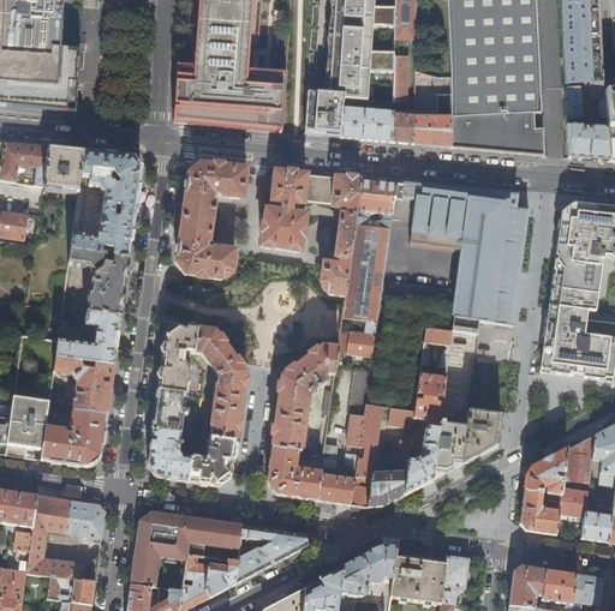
[(0,0),(0,102),(11,103),(11,102),(59,106),(59,101),(66,102),(67,84),(67,81),(77,82),(79,48),(59,47),(63,0),(0,0)]
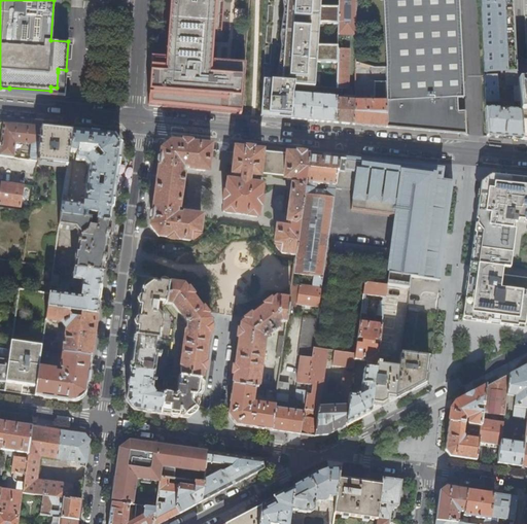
[(148,103),(163,101),(163,104),(167,104),(198,107),(236,111),(236,108),(239,109),(239,111),(241,111),(243,85),(244,73),(245,60),(212,58),(213,35),(221,35),(223,0),(170,0),(166,57),(165,57),(165,55),(151,54),(151,66),(153,66),(153,69),(150,68),(149,88),(152,89),(152,91),(149,91),(148,103)]
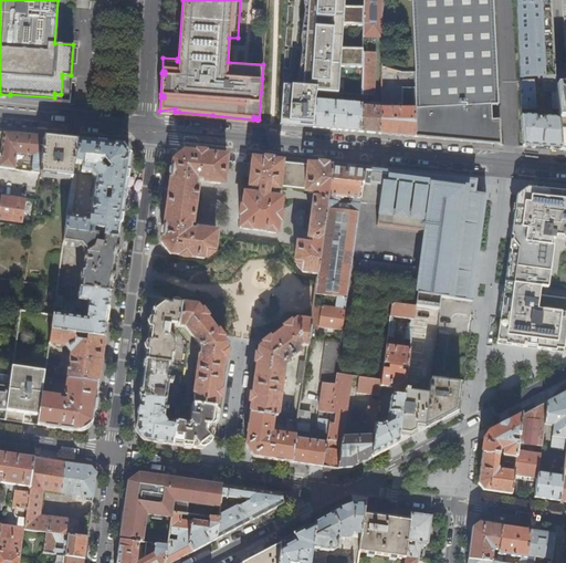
[(308,0),(308,9),(304,9),(304,17),(307,18),(305,48),(302,48),(301,61),(304,62),(302,85),(283,83),(280,122),(313,125),(315,96),(316,87),(342,90),(343,63),(363,63),(363,49),(363,45),(344,43),(346,20),(364,21),(365,2),(347,1),(347,0),(308,0)]
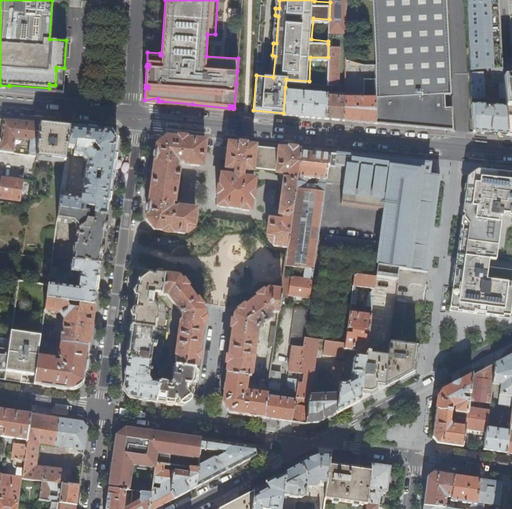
[(345,32),(346,0),(330,0),(330,2),(329,19),(329,32),(345,32)]
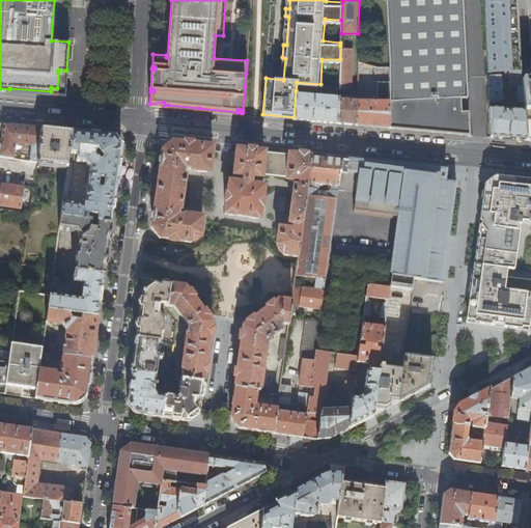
[(457,132),(463,132),(462,108),(462,95),(468,95),(463,0),(386,0),(389,58),(389,80),(390,126),(400,127),(421,129),(446,131),(457,132)]
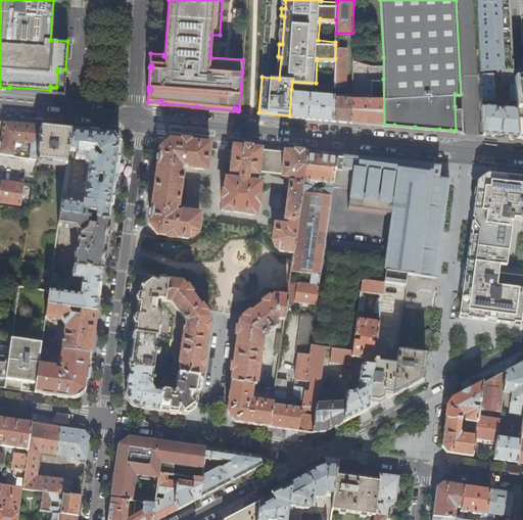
[(476,0),(480,69),(501,68),(514,67),(512,41),(511,41),(508,0),(476,0)]
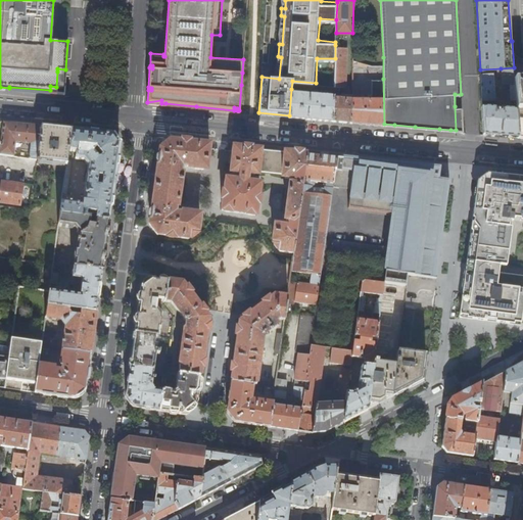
[(347,45),(335,45),(335,58),(334,77),(334,85),(346,85),(347,45)]
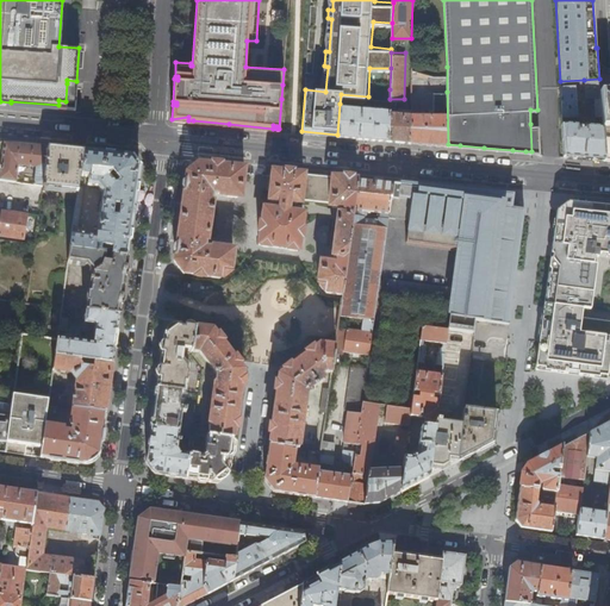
[(599,79),(584,80),(585,97),(601,95),(599,87),(599,79)]
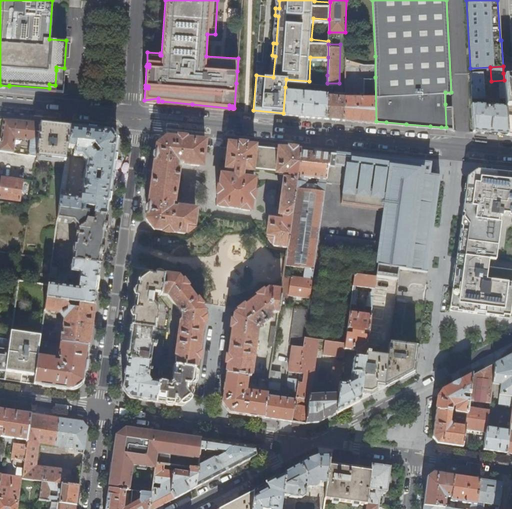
[(23,88),(62,92),(64,68),(56,67),(56,70),(55,85),(49,84),(49,88),(9,85),(9,86),(23,88)]
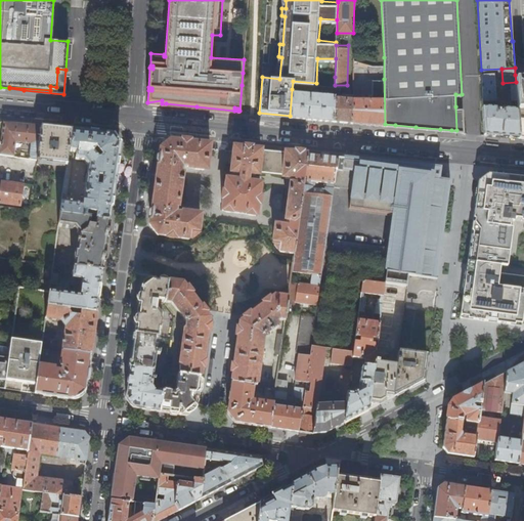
[(494,72),(481,72),(482,98),(495,98),(494,72)]
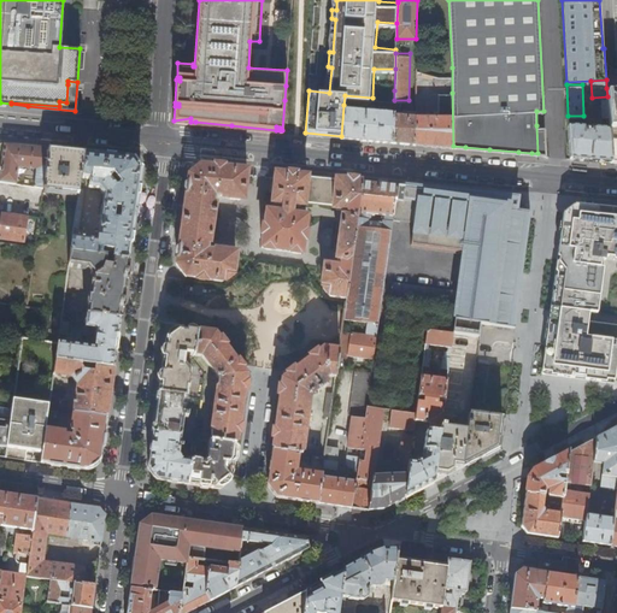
[(616,87),(606,88),(607,96),(609,116),(609,128),(610,131),(616,131),(616,87)]
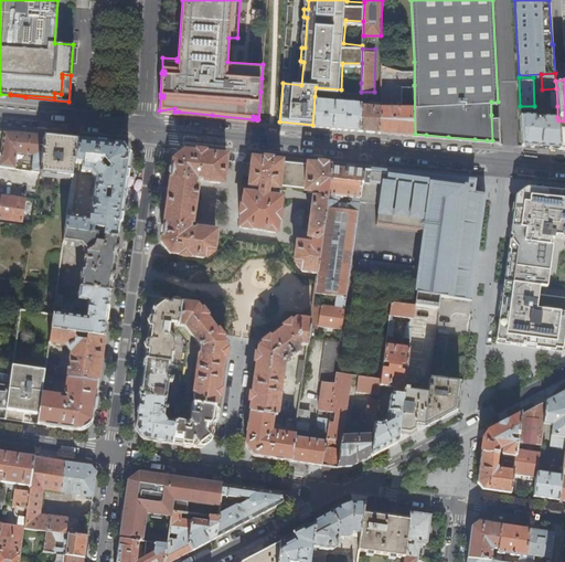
[(398,105),(381,104),(380,130),(400,133),(415,134),(414,85),(402,85),(402,102),(398,102),(398,105)]
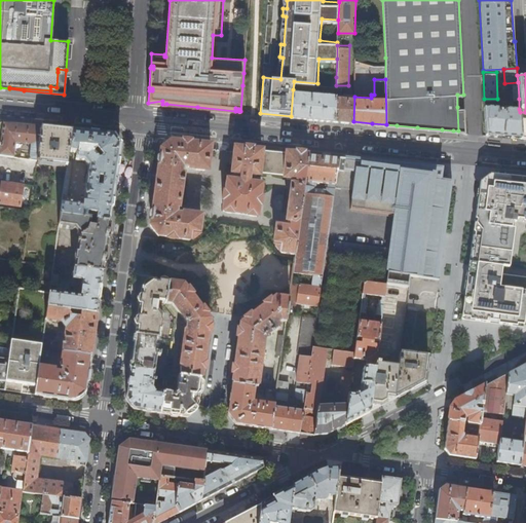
[(336,94),(293,89),(291,116),(316,118),(335,120),(336,96),(336,94)]
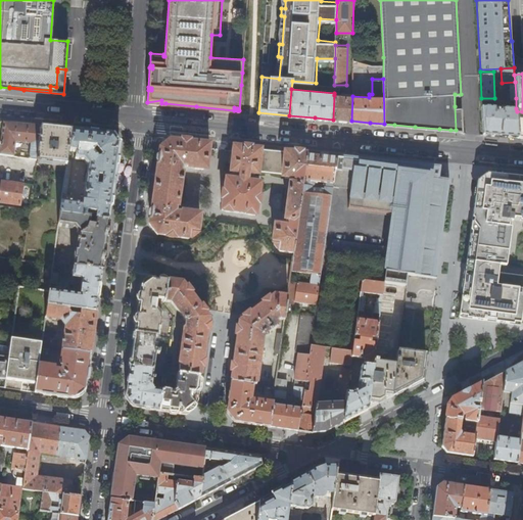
[(345,96),(334,95),(333,120),(343,120),(351,121),(352,96),(351,96),(347,96),(347,93),(345,93),(345,96)]
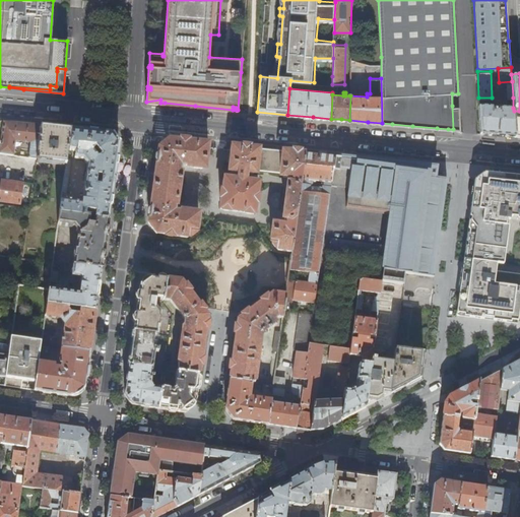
[(515,131),(514,111),(513,108),(492,106),(479,105),(480,132),(498,133),(515,135),(515,131)]
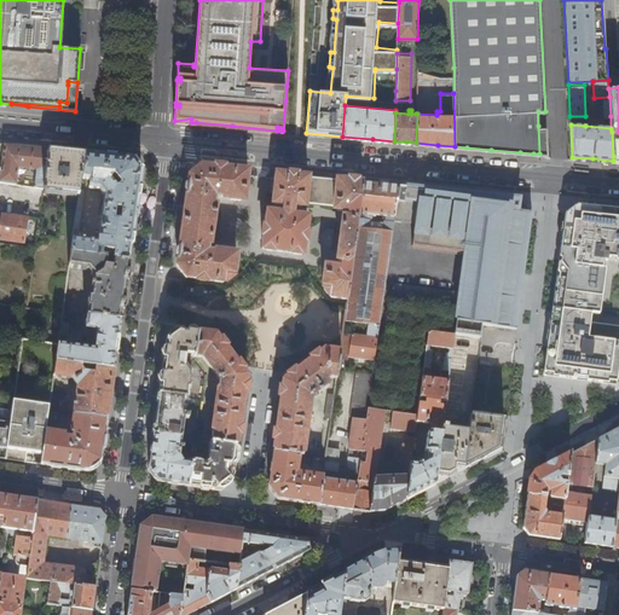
[(0,179),(44,186),(48,146),(29,145),(18,144),(0,141),(0,152),(4,154),(1,172),(0,178),(0,179)]
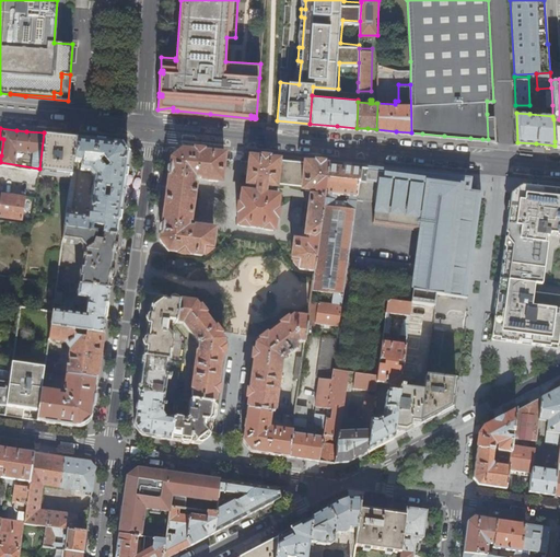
[(73,159),(77,136),(71,136),(59,135),(44,132),(39,169),(38,172),(42,172),(43,170),(71,173),(72,167),(73,159)]
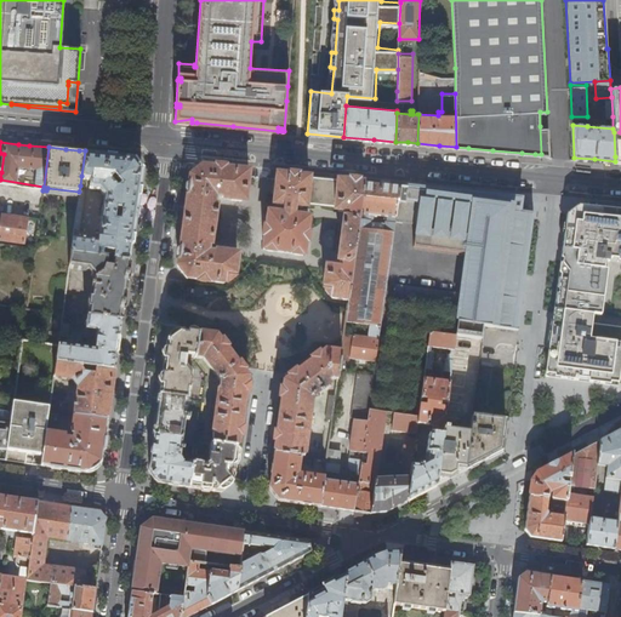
[(132,155),(85,150),(81,176),(91,177),(90,184),(100,187),(104,193),(101,220),(98,238),(74,235),(72,250),(96,253),(102,255),(103,247),(114,250),(114,256),(115,256),(130,258),(132,236),(142,167),(132,155)]
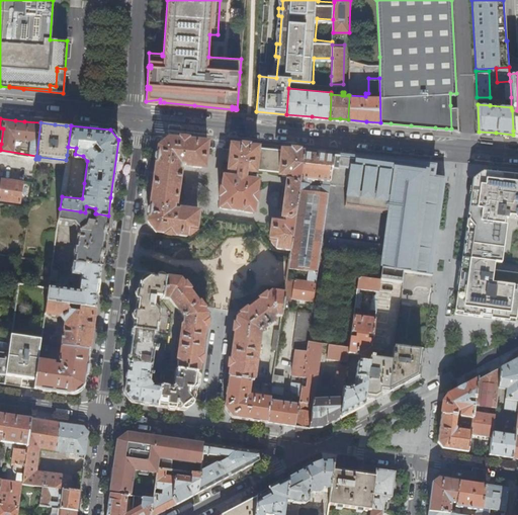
[(148,220),(156,229),(187,234),(196,227),(197,212),(194,208),(186,207),(186,209),(179,208),(178,208),(178,209),(174,209),(172,207),(173,204),(173,202),(174,202),(175,202),(175,196),(177,196),(180,174),(179,173),(179,168),(178,167),(178,166),(178,164),(178,161),(181,159),(185,160),(184,161),(185,162),(192,163),(192,164),(200,165),(205,162),(207,144),(204,140),(169,136),(159,145),(148,220)]
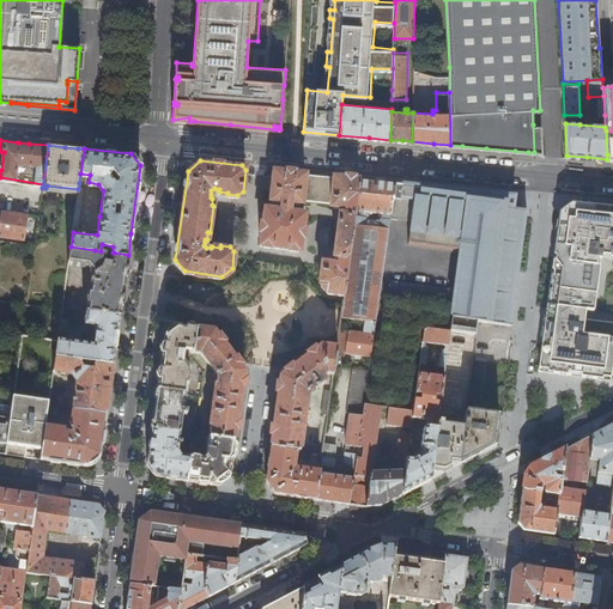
[(359,177),(277,169),(273,172),(272,178),(271,178),(269,181),(268,186),(269,188),(271,188),(271,195),(274,199),(281,200),(281,205),(280,208),(269,207),(265,211),(260,242),(261,243),(298,248),(301,247),(304,215),(301,212),(290,209),(290,205),(291,201),(297,201),(303,198),(331,200),(335,206),(346,207),(345,209),(345,213),(343,212),(340,213),(340,219),(338,219),(334,248),(337,248),(335,254),(337,255),(339,256),(339,259),(338,261),(327,260),(322,265),(321,280),(329,291),(345,293),(354,223),(356,208),(359,177)]
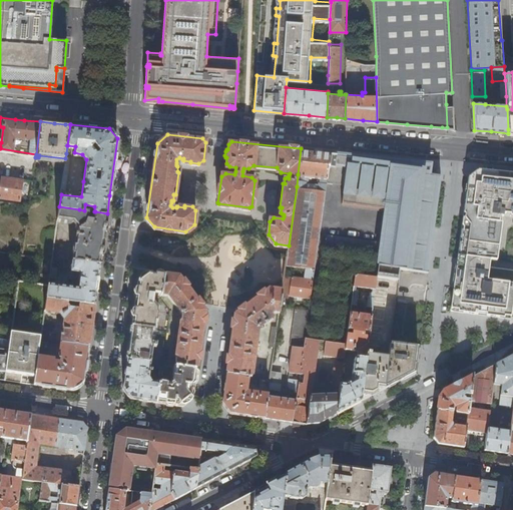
[(309,149),(301,148),(298,174),(327,176),(331,151),(317,150),(309,149)]
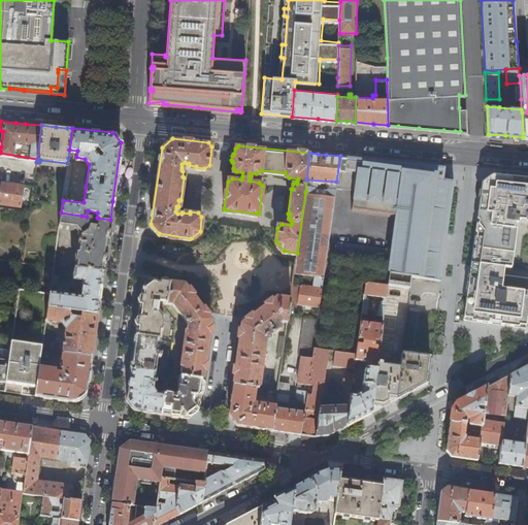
[(353,157),(340,156),(336,182),(336,187),(354,189),(352,207),(354,207),(361,158),(353,157)]
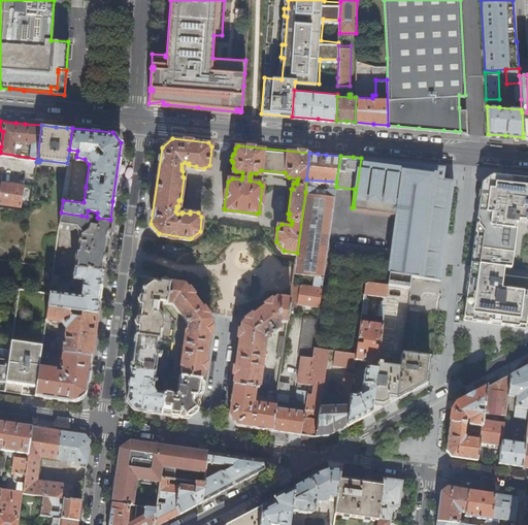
[(68,158),(67,163),(66,175),(64,192),(68,192),(71,176),(68,176),(69,168),(72,169),(73,159),(68,158)]
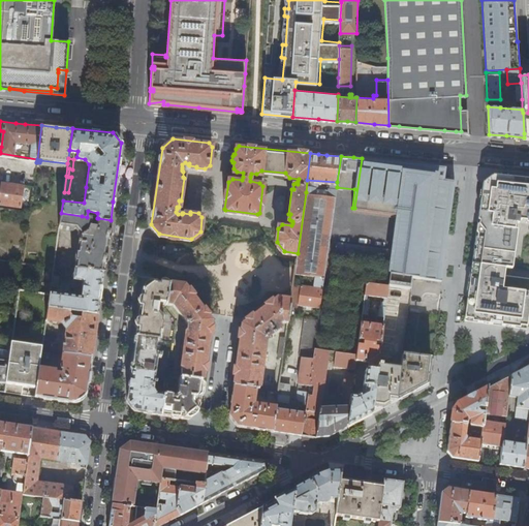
[(416,164),(404,162),(362,158),(354,208),(398,214),(394,247),(392,258),(389,283),(411,286),(412,276),(441,279),(444,252),(443,248),(445,234),(447,229),(454,185),(455,177),(446,167),(441,166),(427,165),(416,164)]
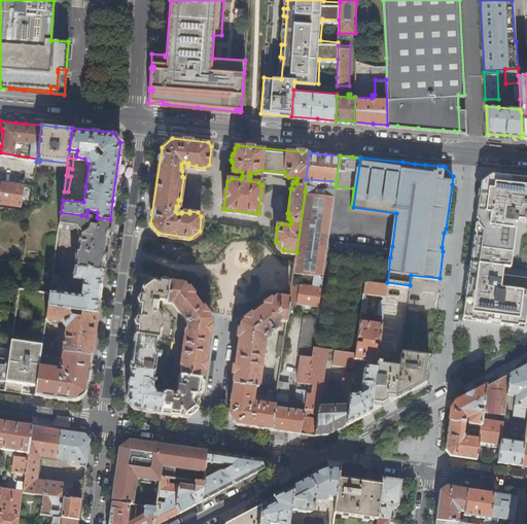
[(476,179),(470,216),(471,219),(466,260),(458,316),(523,323),(526,323),(526,314),(526,273),(510,271),(510,268),(514,235),(516,218),(526,219),(526,175),(486,171),(476,179)]
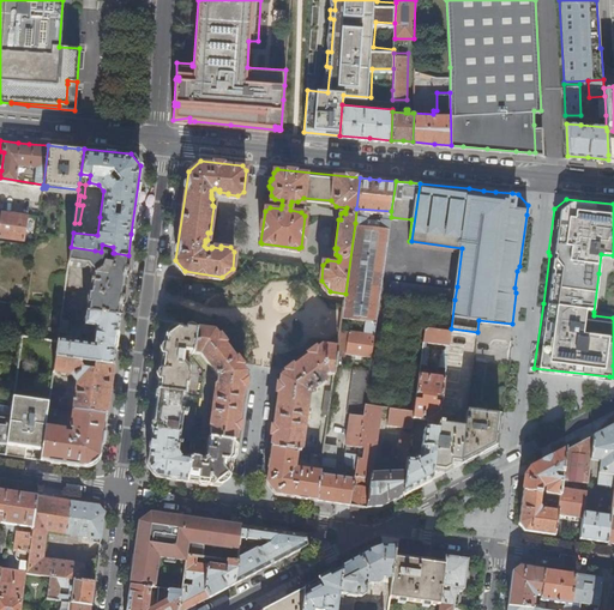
[(28,213),(2,210),(0,223),(0,234),(23,237),(28,213)]
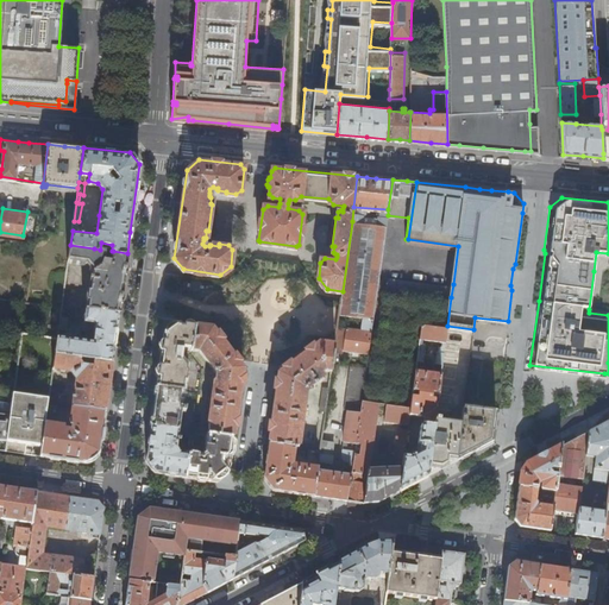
[(387,225),(388,215),(378,214),(377,224),(387,225)]
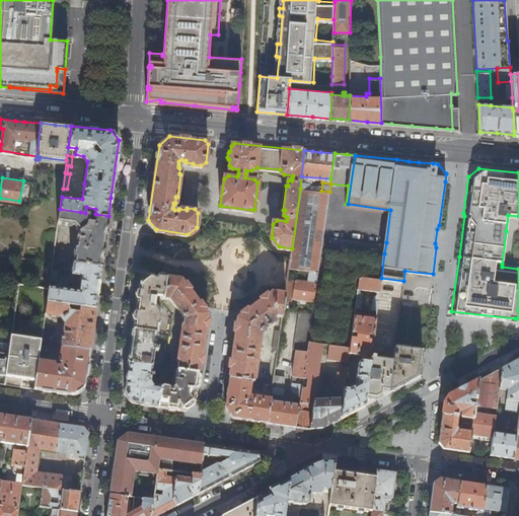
[(290,262),(289,266),(309,269),(318,270),(321,245),(329,192),(321,191),(300,189),(292,248),(290,262)]
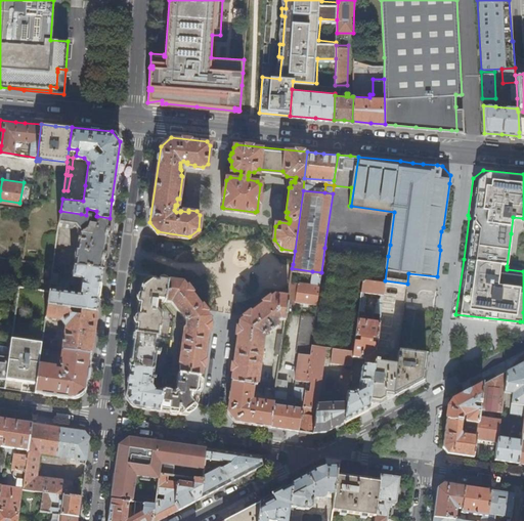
[(23,207),(30,208),(31,198),(26,197),(24,199),(23,207)]
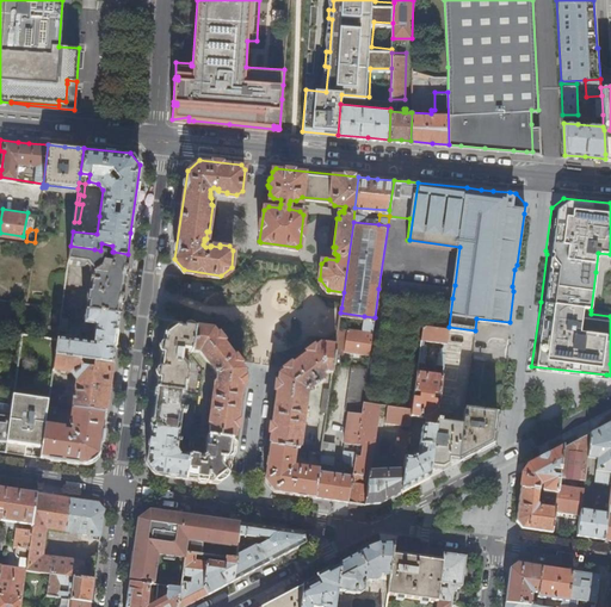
[(124,280),(128,254),(113,252),(112,259),(110,260),(104,259),(105,251),(100,251),(94,249),(71,246),(68,260),(86,262),(93,272),(93,276),(91,276),(87,303),(86,308),(119,313),(124,280)]
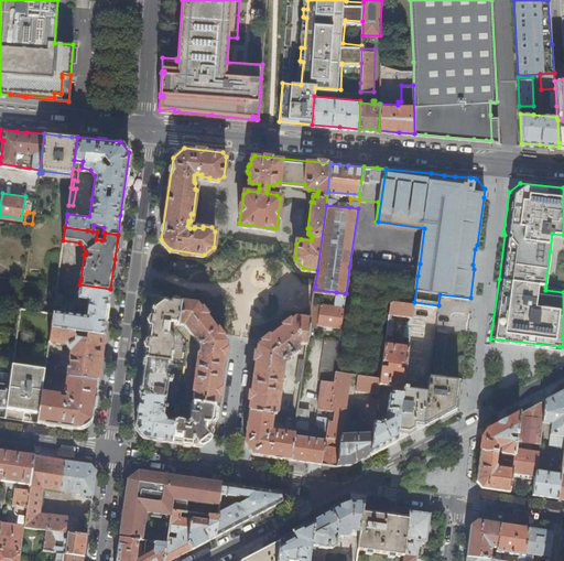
[(372,269),(373,257),(359,256),(358,267),(372,269)]
